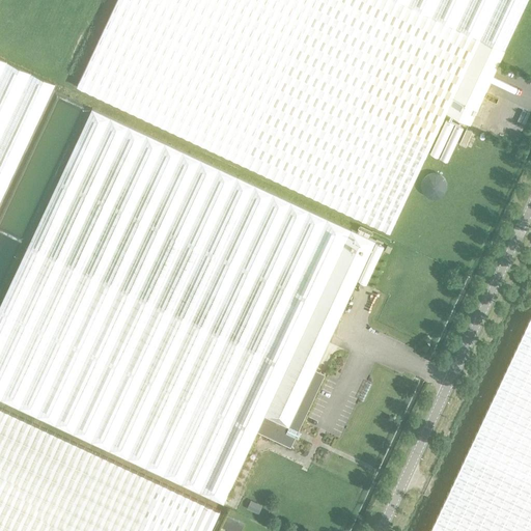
[(523,11),(528,0),(116,0),(77,86),(390,232),(447,112),(471,123),(523,11)]
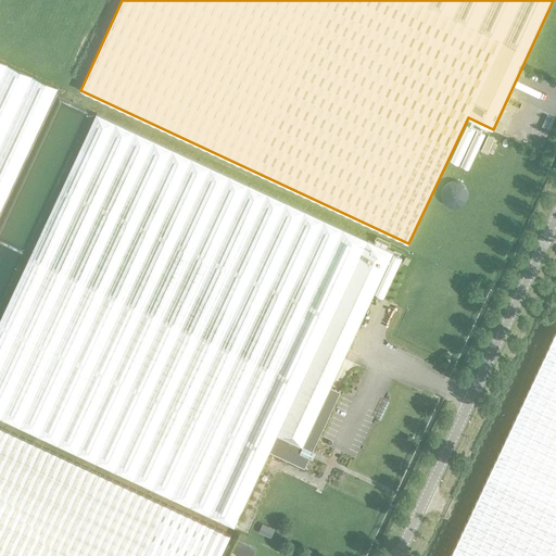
[(0,61),(0,207),(57,88),(2,62),(0,61)]
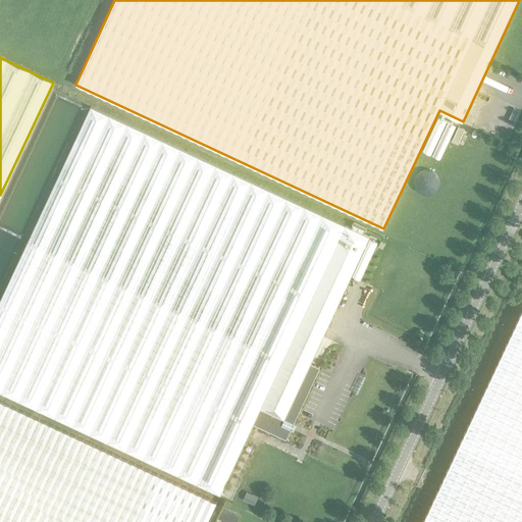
[(334,249),(346,225),(91,106),(0,301),(0,392),(220,494),(253,423),(334,249)]
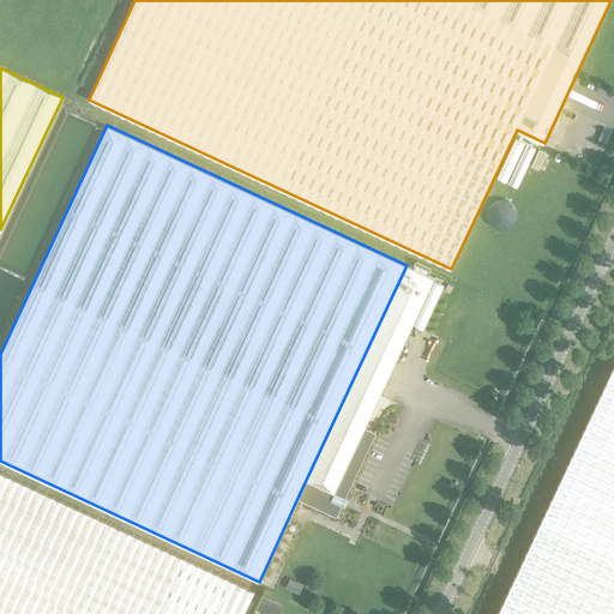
[(537,145),(517,136),(499,175),(519,185),(537,145)]
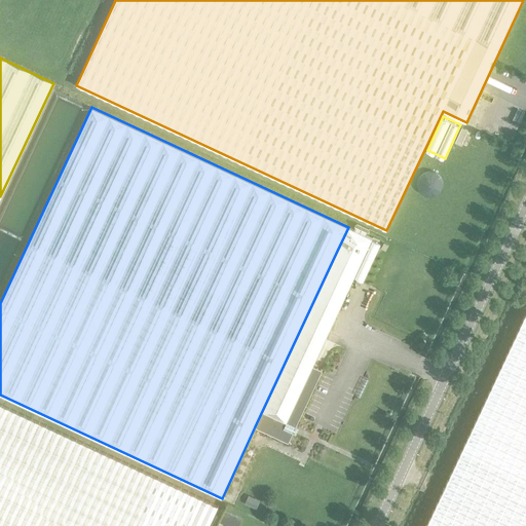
[(462,143),(468,128),(463,125),(457,140),(462,143)]
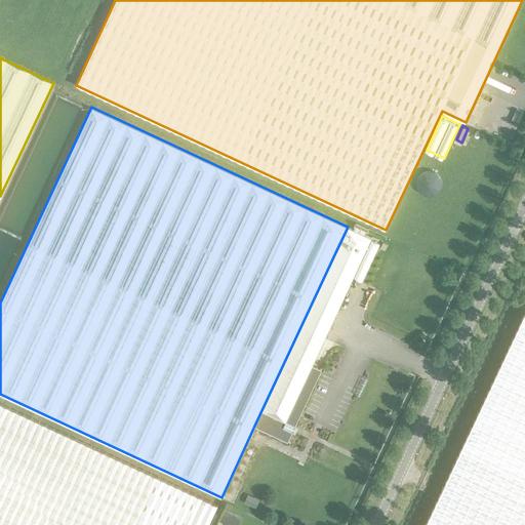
[(419,169),(419,193),(443,192),(442,168),(419,169)]
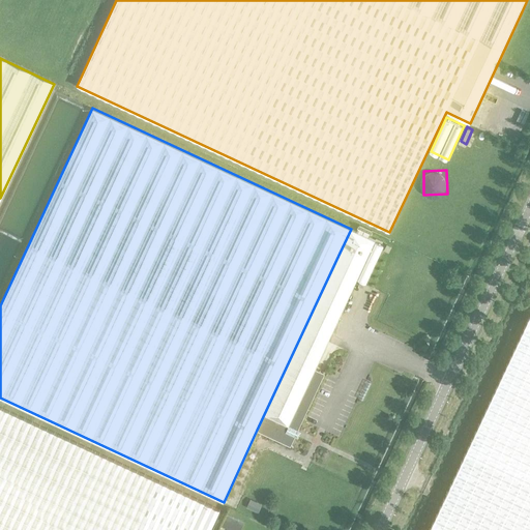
[(351,229),(340,253),(257,430),(291,445),(295,436),(298,437),(301,431),(298,429),(325,373),(323,372),(316,369),(316,367),(375,240),(351,229)]
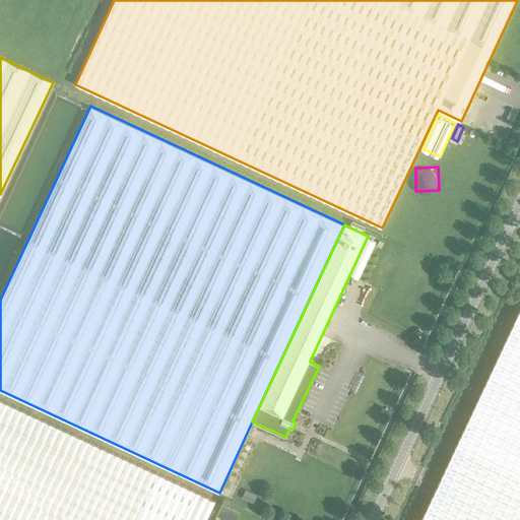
[(519,519),(519,309),(420,519),(519,519)]
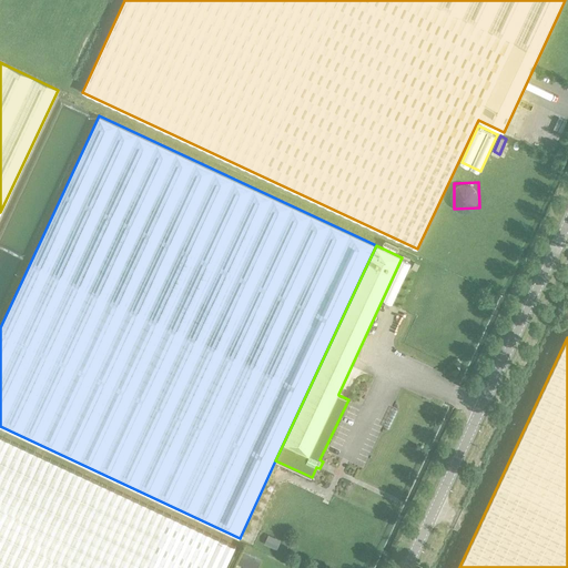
[(225,567),(235,546),(0,436),(0,567),(225,567)]
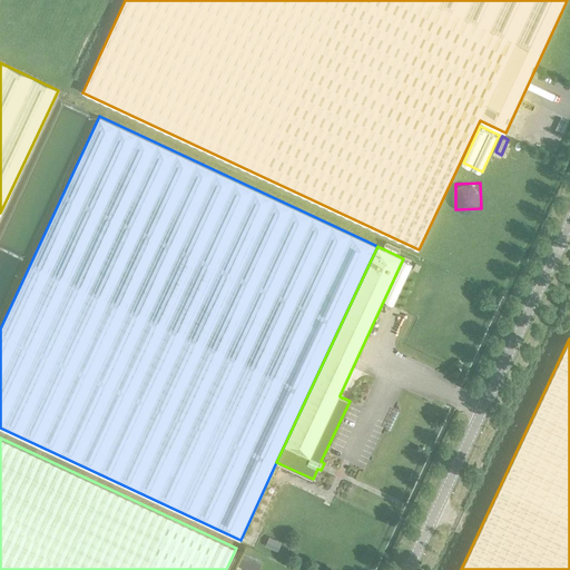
[(267,534),(264,543),(279,549),(283,540),(267,534)]
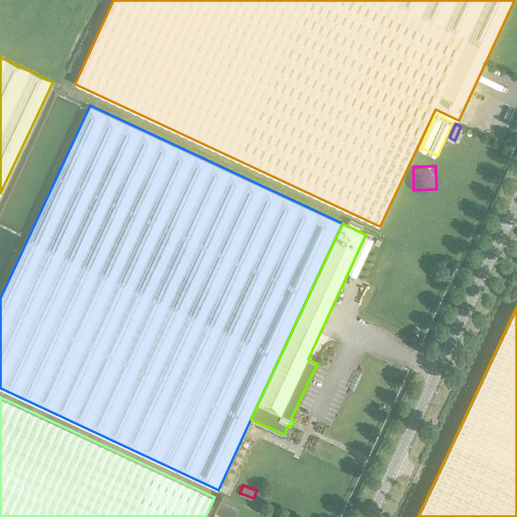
[(233,516),(238,509),(223,503),(218,512),(227,516),(226,516),(233,516)]
